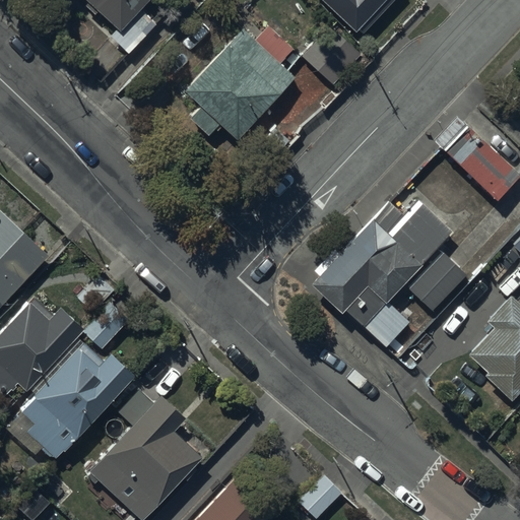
[(87,0),(117,27),(142,0),(87,0)]
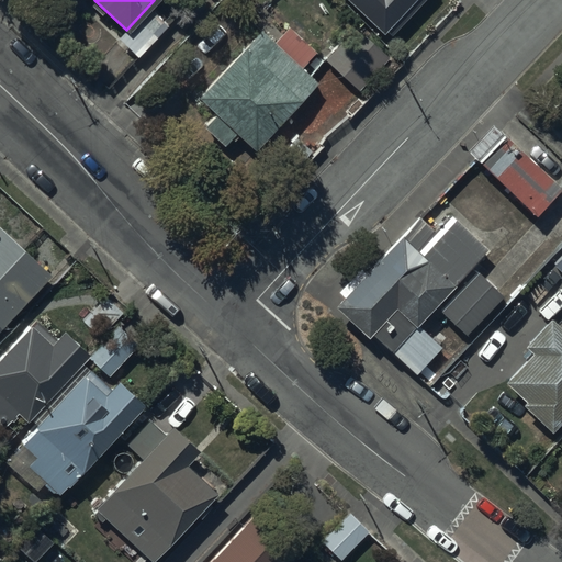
[(349,0),(390,38),(425,0),(349,0)]
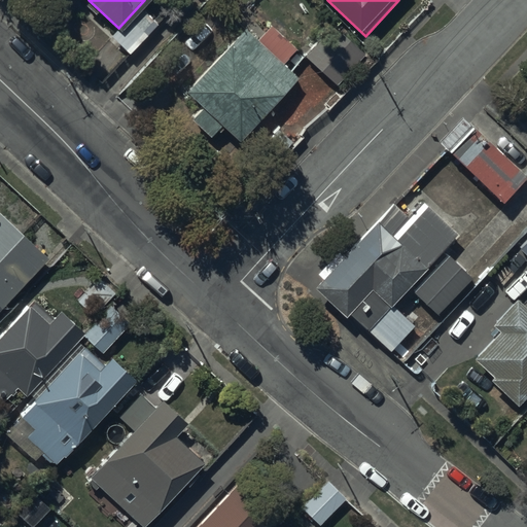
[(332,21),(305,50),(336,79),(363,49),(332,21)]
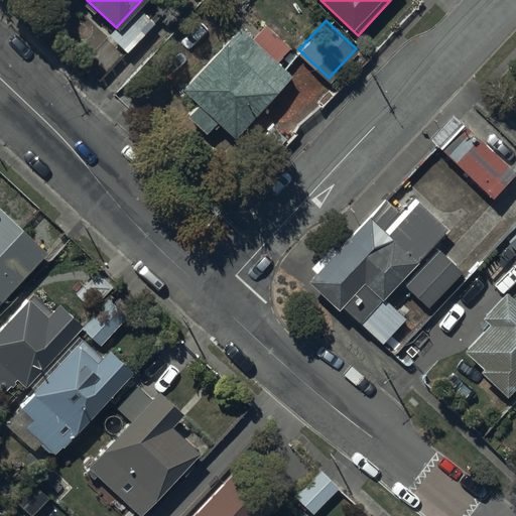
[(292,75),(239,25),(181,87),(200,103),(188,115),(206,131),(216,120),(234,136),(292,75)]
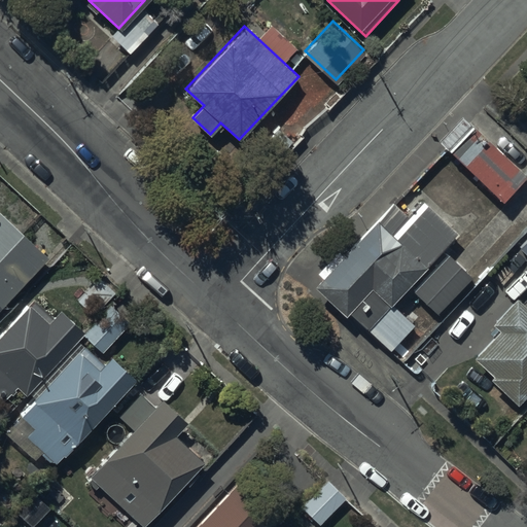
[(526,177),(470,125),(447,149),(503,202),(526,177)]
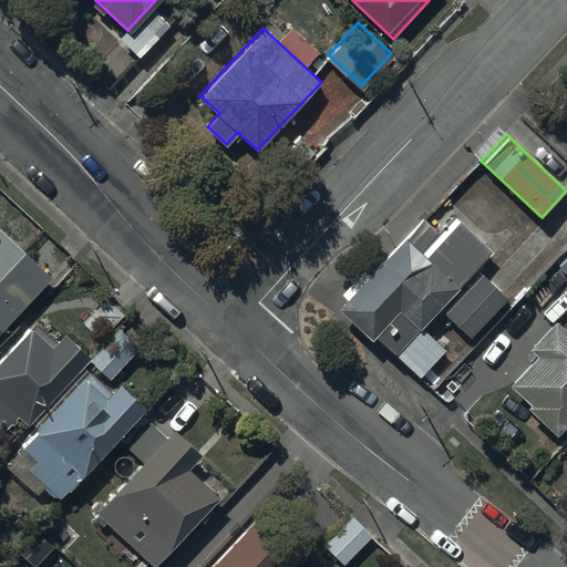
[(492,249),(454,213),(437,230),(422,216),(336,307),(370,338),(374,332),(395,352),(492,249)]
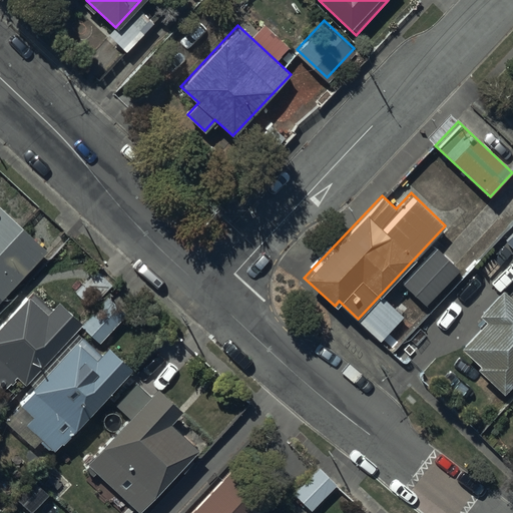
[(0,299),(47,248),(0,205),(0,299)]
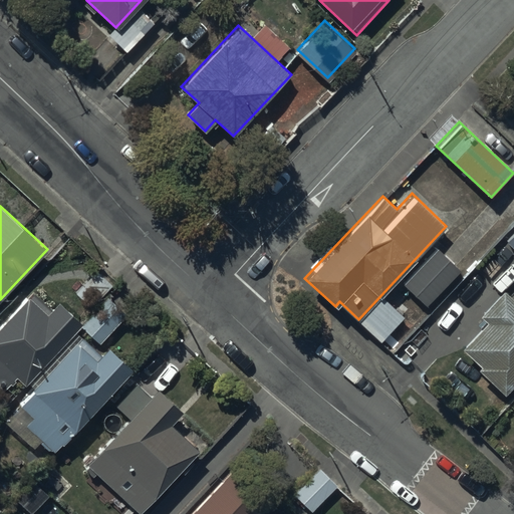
[(513,231),(505,240),(513,248),(513,231)]
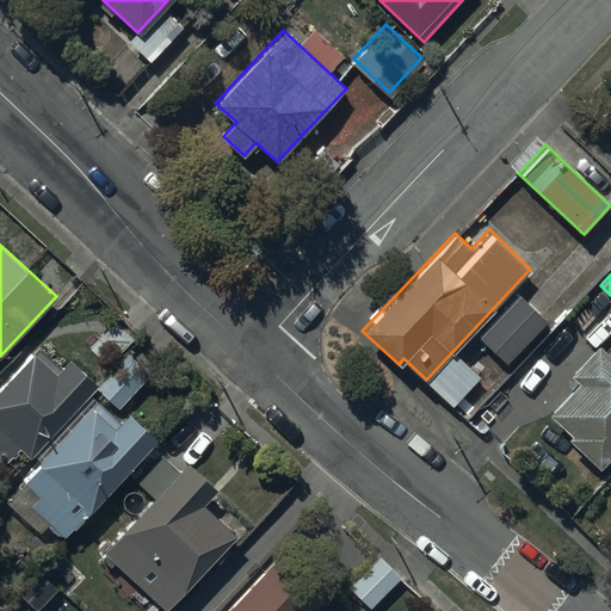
[(545,321),(518,295),(479,337),(506,362),(545,321)]
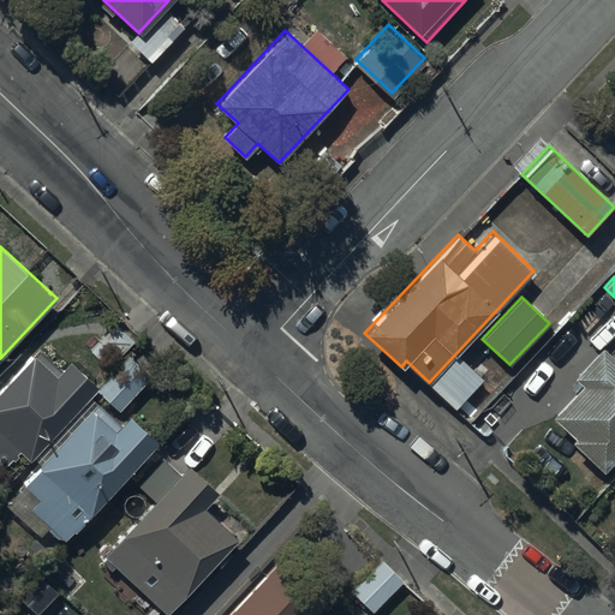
[(614,362),(601,350),(574,377),(583,384),(553,417),(574,437),(571,441),(603,471),(614,458),(614,362)]
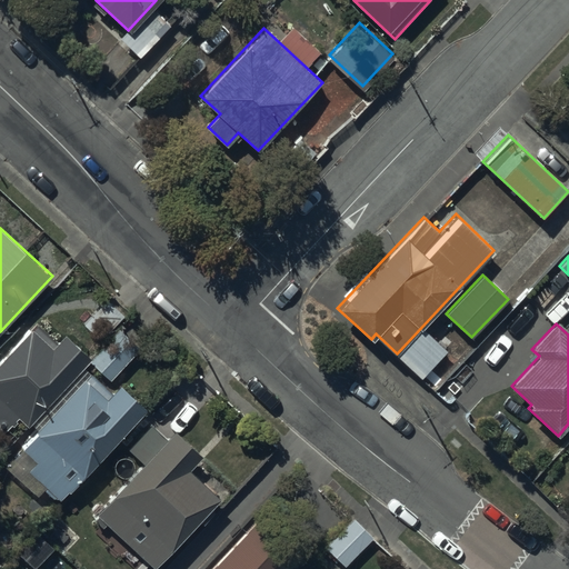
[(90,356),(65,331),(52,345),(31,326),(0,358),(0,425),(5,429),(11,422),(13,425),(17,420),(13,418),(18,415),(28,423),(90,356)]
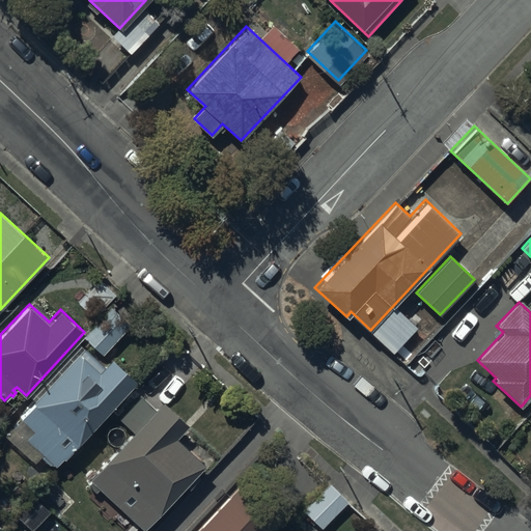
[(110,307),(83,337),(102,354),(129,324),(110,307)]
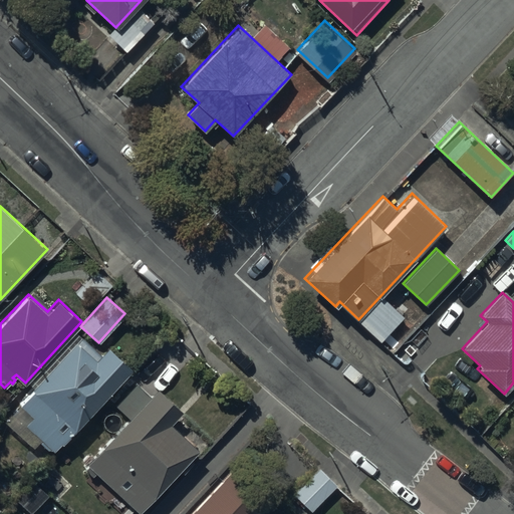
[(133,368),(108,346),(95,359),(75,341),(32,389),(34,391),(21,405),(33,416),(26,424),(53,450),(60,442),(62,444),(133,368)]
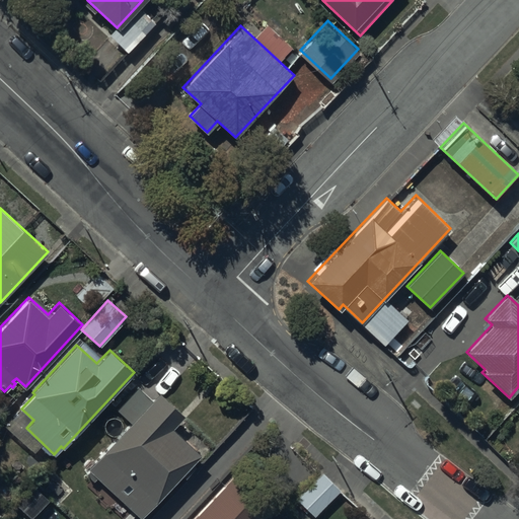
[(183,414),(158,390),(87,468),(140,517),(199,453),(170,428),(183,414)]
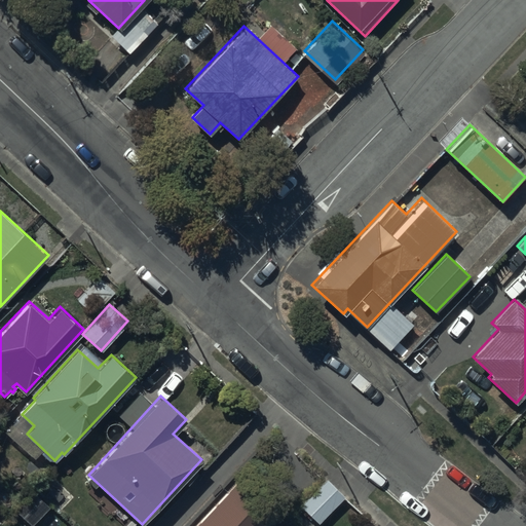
[(260,525),(275,510),(239,477),(193,525),(260,525)]
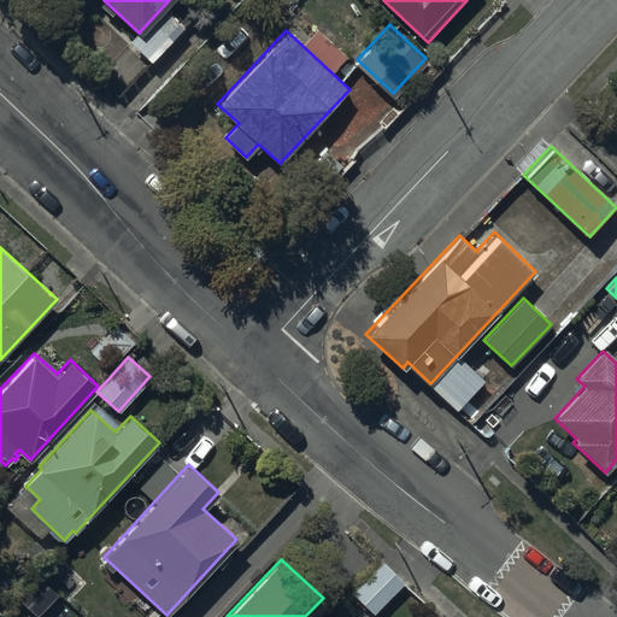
[(404,582),(383,563),(352,594),(374,613),(404,582)]
